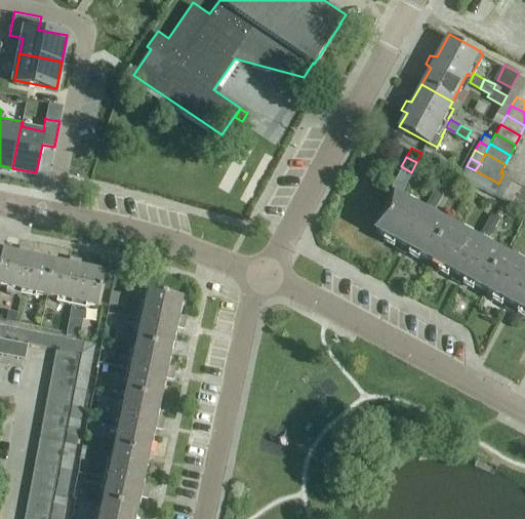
[(401,166),(396,175),(406,182),(411,172),(401,166)]
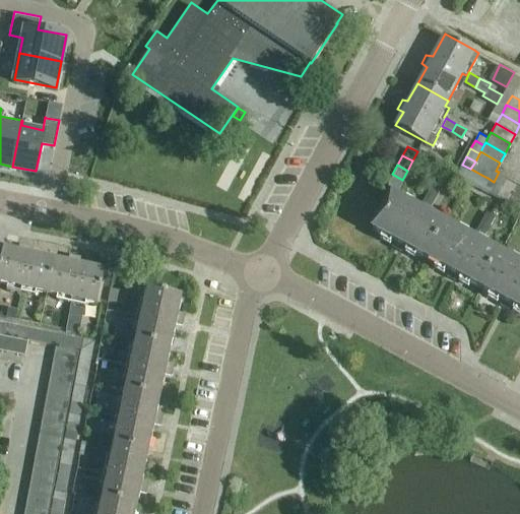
[(457,174),(463,177),(468,168),(462,165),(457,174)]
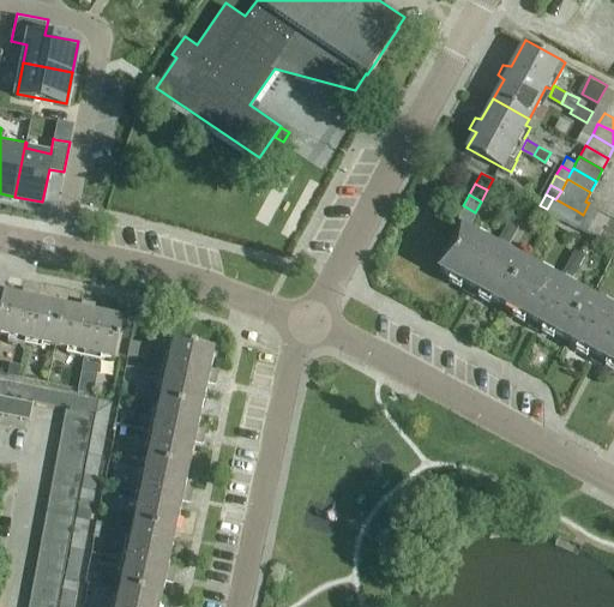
[(547,209),(554,214),(560,202),(555,199),(553,198),(547,209)]
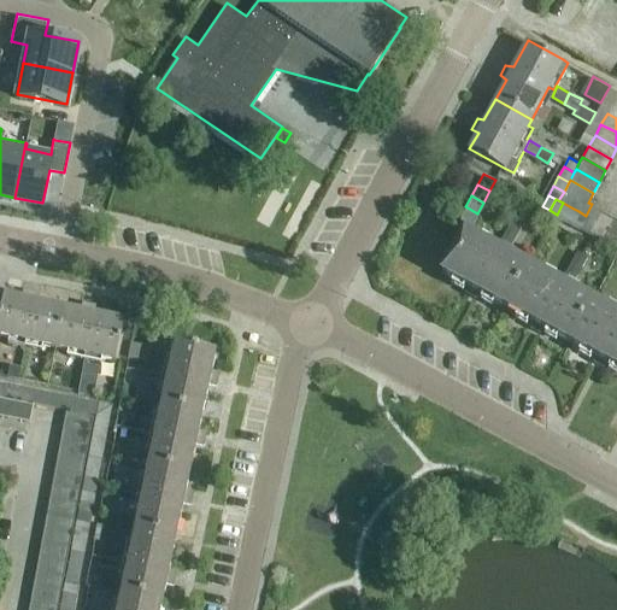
[(557,215),(565,218),(571,207),(563,203),(557,215)]
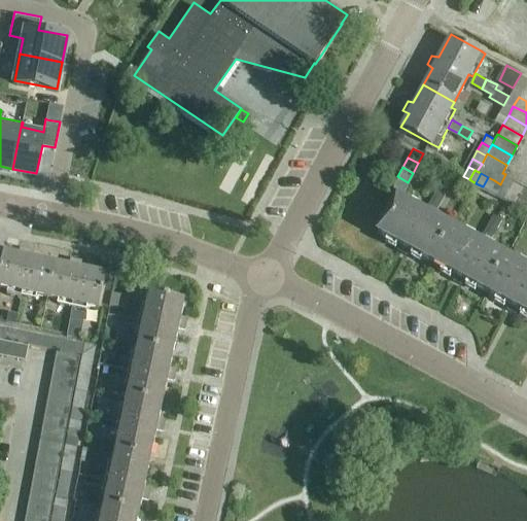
[(495,194),(504,199),(515,179),(505,174),(500,184),(495,194)]
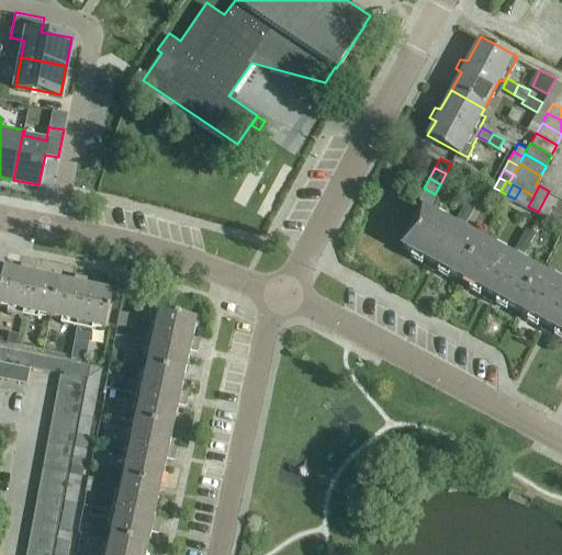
[(435,194),(424,188),(418,199),(430,204),(435,194)]
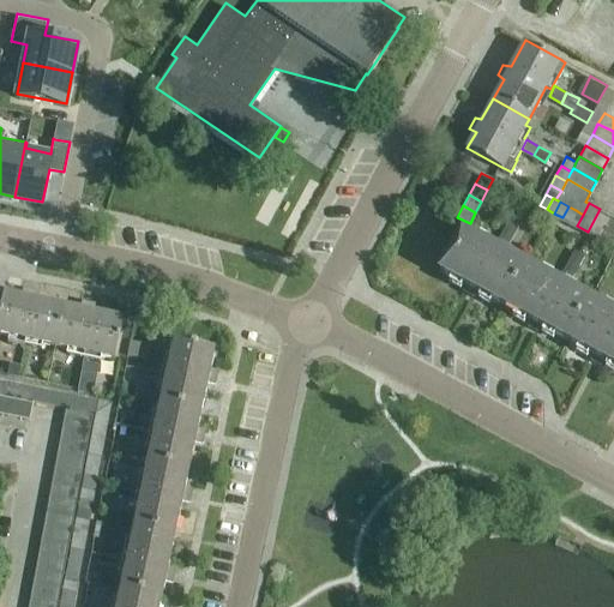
[(563,217),(570,222),(576,210),(569,206),(563,217)]
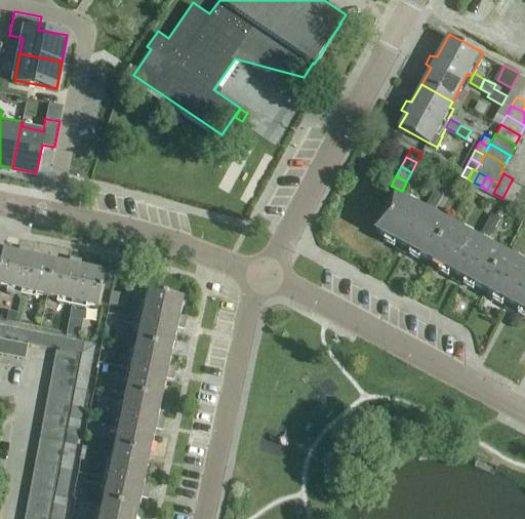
[(502,198),(512,203),(522,184),(513,178),(502,198)]
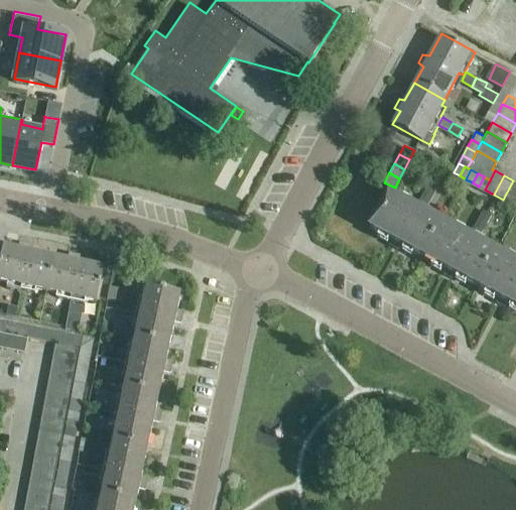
[(479,186),(485,189),(490,180),(484,176),(479,186)]
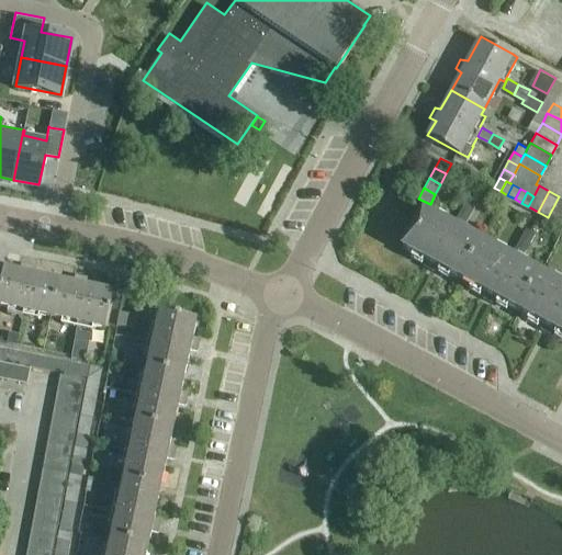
[(467,194),(461,206),(471,212),(478,200),(467,194)]
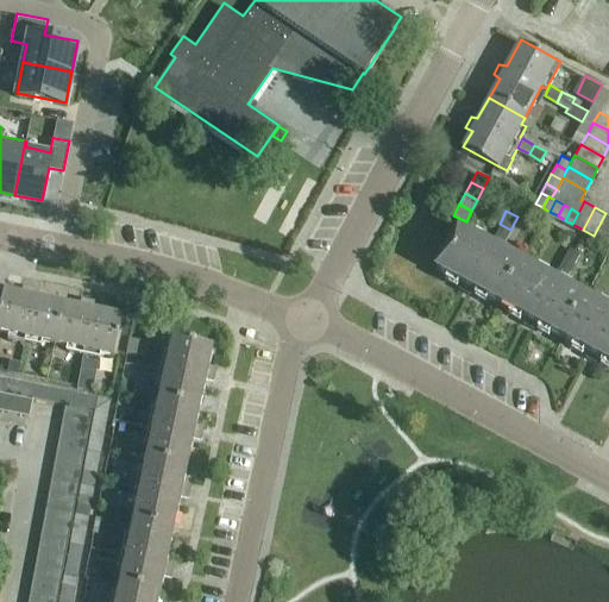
[(594,236),(604,242),(608,232),(608,214),(606,213),(594,236)]
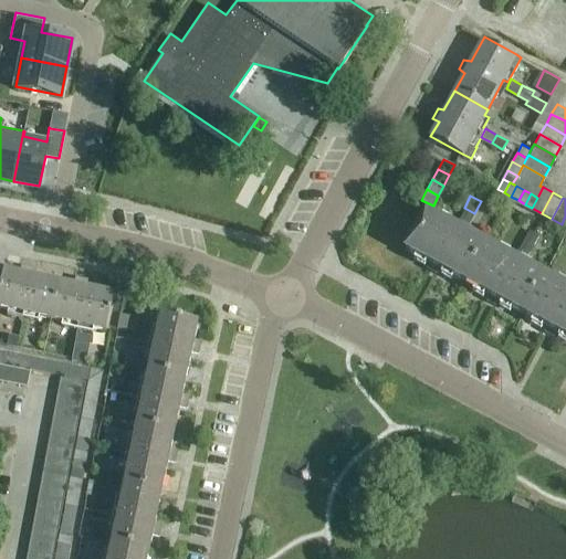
[(474,213),(464,208),(458,220),(469,225),(474,213)]
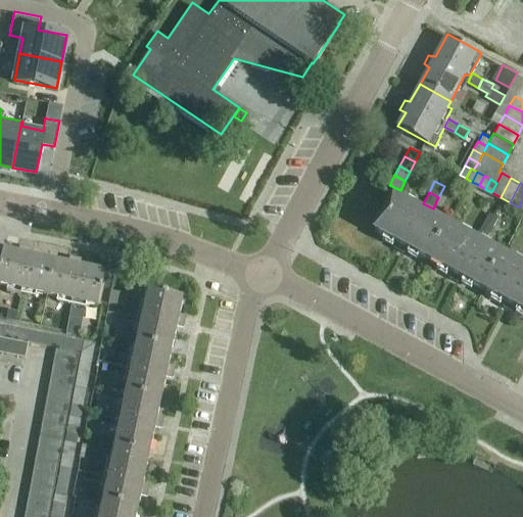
[(406,246),(428,259),(447,223),(392,193),(374,228),(397,241),(395,245),(403,249),(406,246)]
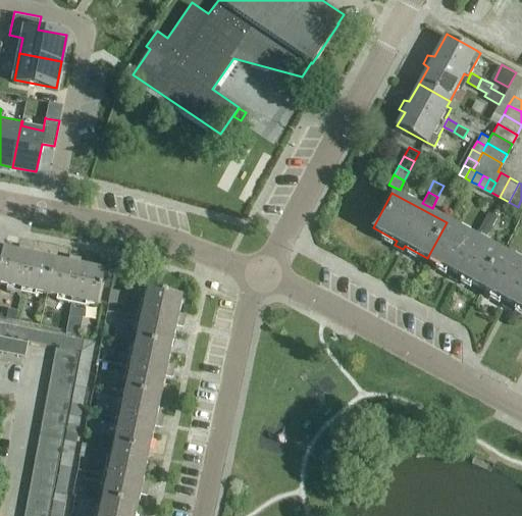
[(488,210),(482,220),(491,226),(498,215),(488,210)]
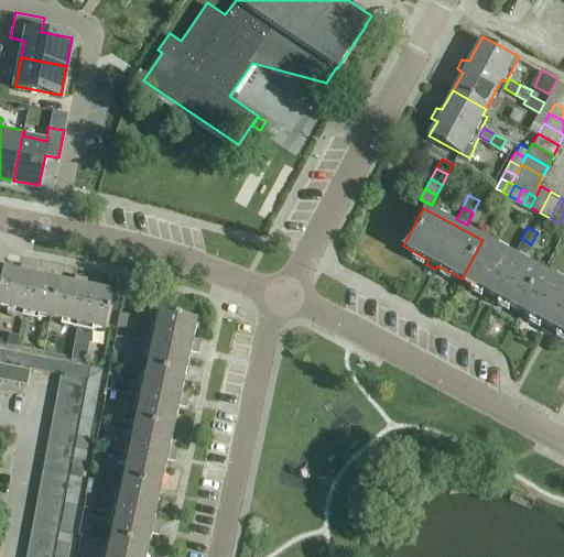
[(531,244),(521,238),(514,250),(524,255),(531,244)]
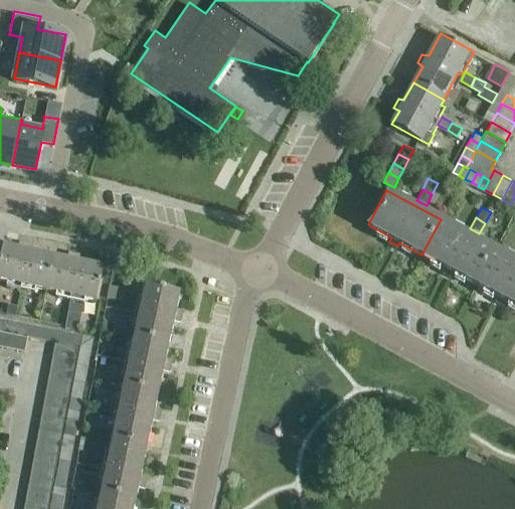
[(453,271),(475,283),(494,247),(441,219),(421,255),(444,266),(442,270),(451,274),(453,271)]
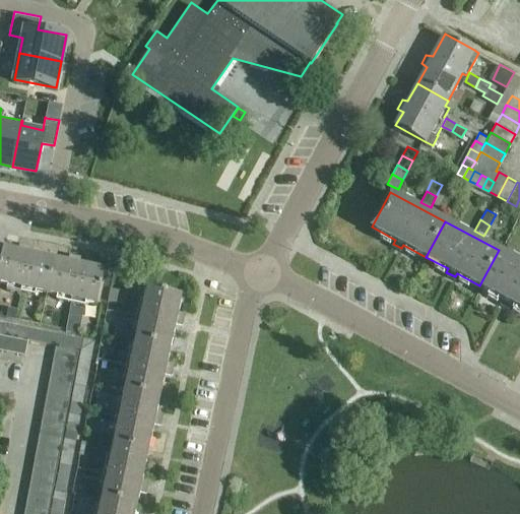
[(0,279),(42,288),(49,255),(28,251),(30,245),(19,243),(18,249),(3,246),(0,260),(0,279)]
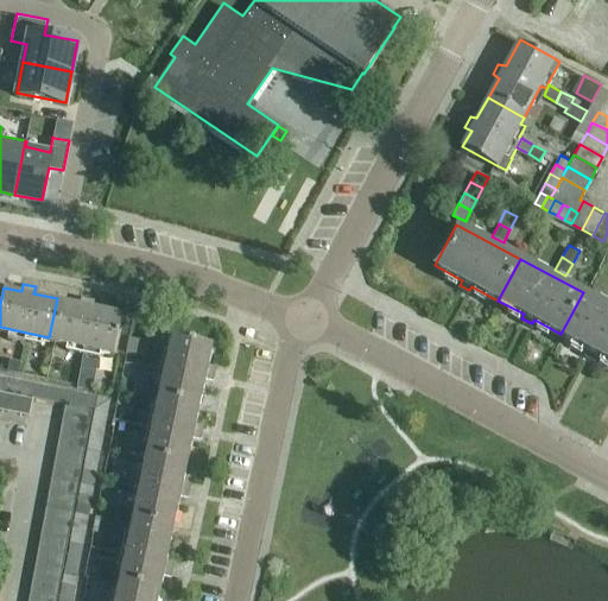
[(607,305),(583,292),(561,334),(587,348),(584,352),(595,358),(597,354),(607,359),(607,305)]
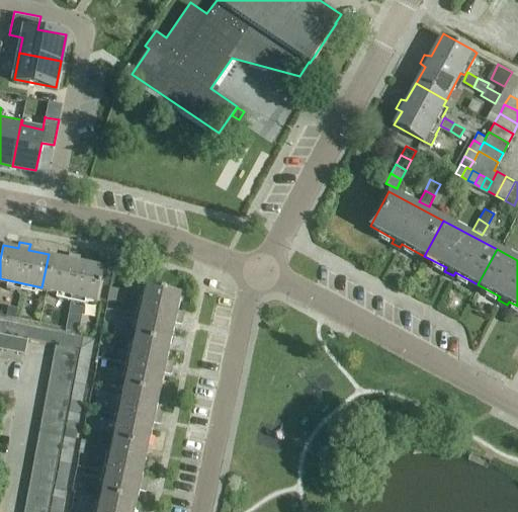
[(49,254),(41,287),(97,300),(104,266),(79,261),(80,254),(70,252),(68,258),(49,254)]
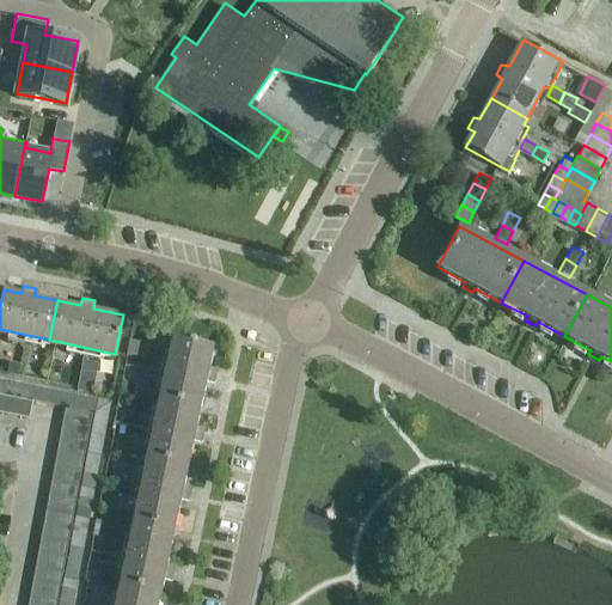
[(133,353),(147,355),(151,341),(136,338),(133,353)]
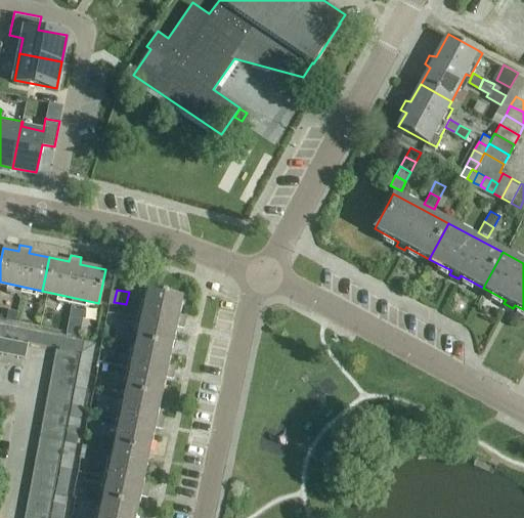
[(148,291),(139,336),(173,343),(177,324),(183,325),(185,314),(179,313),(182,298),(148,291)]
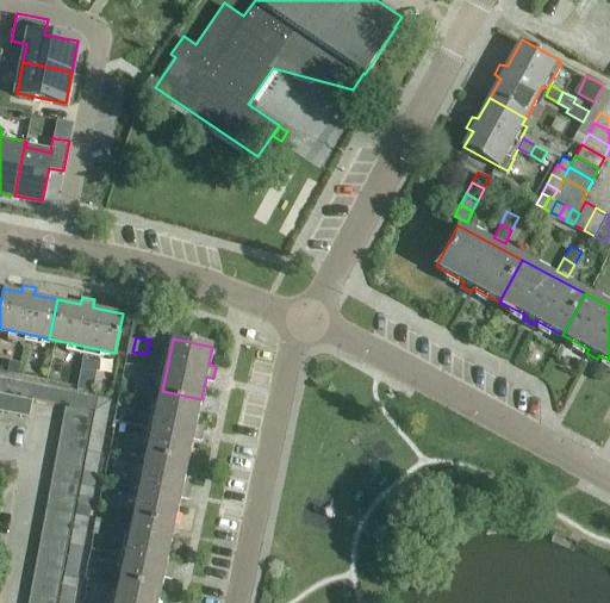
[(93,387),(98,359),(82,356),(76,385),(93,387)]
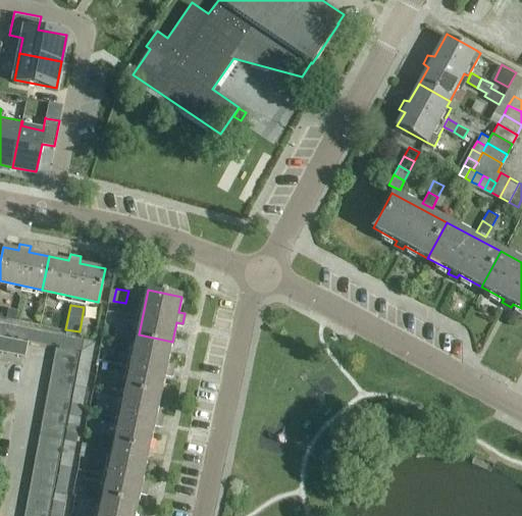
[(8,307),(7,316),(15,317),(16,309),(8,307)]
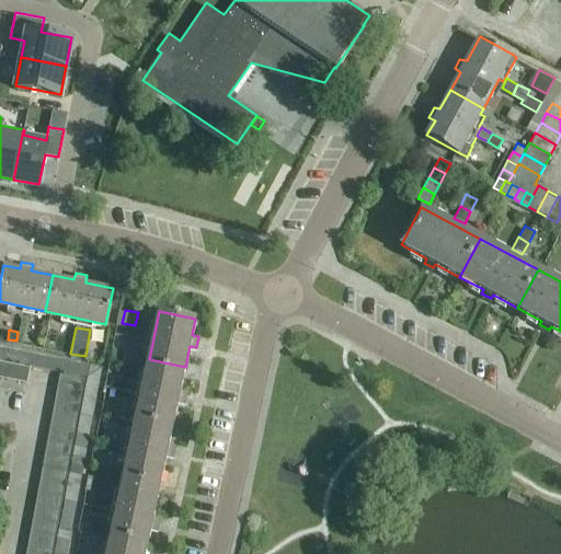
[(2,357),(11,359),(13,347),(4,346),(2,357)]
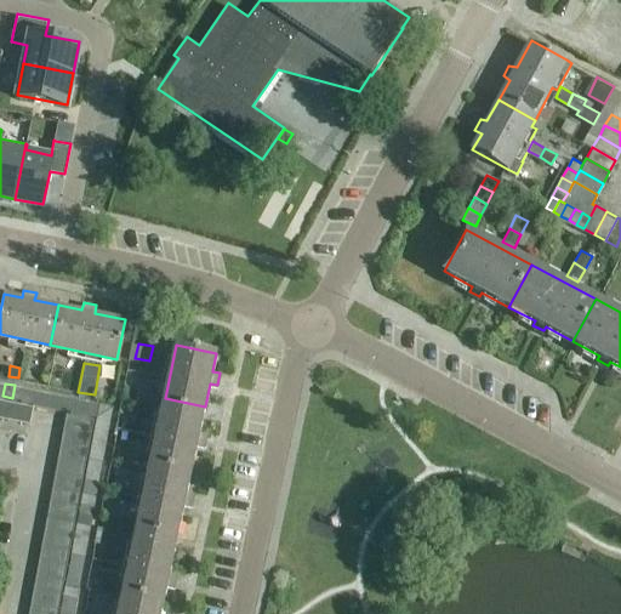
[(12,398),(23,401),(26,387),(15,385),(12,398)]
